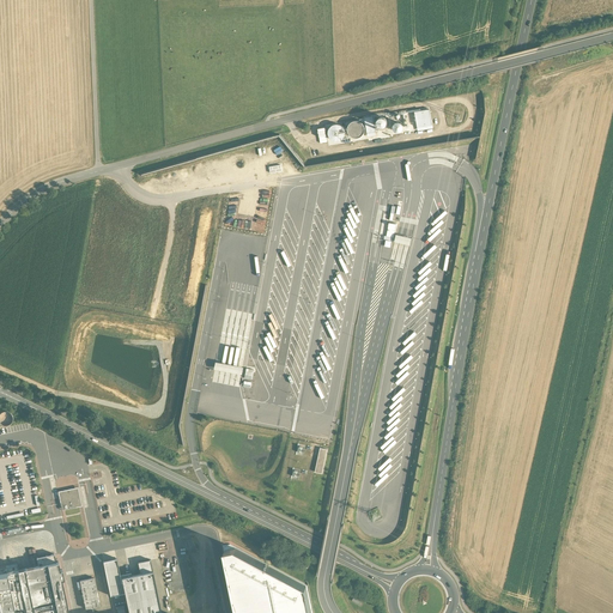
[(429,110),(414,113),(417,128),(432,126),(429,110)]
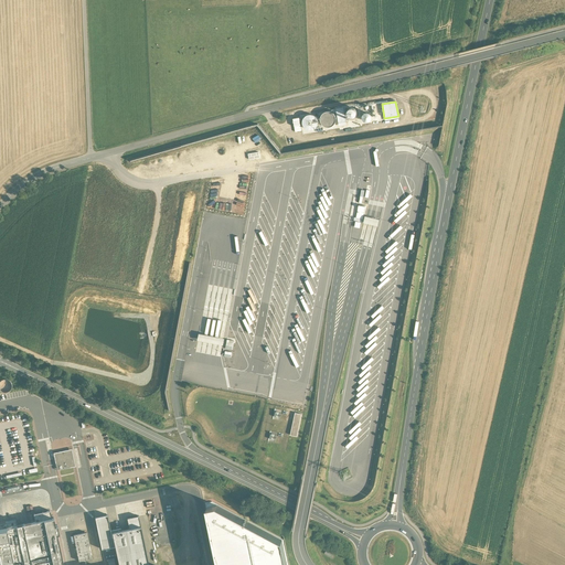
[(344,108),(336,109),(338,124),(347,123),(344,108)]
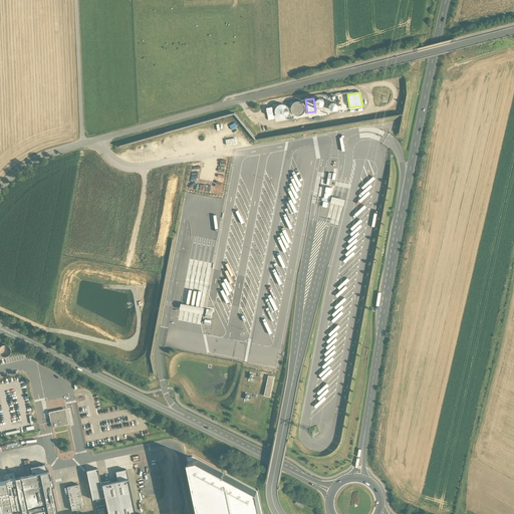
[(319,106),(321,107),(322,106),(324,105),(324,103),(324,101),(323,99),(321,98),(319,98),(318,99),(316,100),(316,102),(316,104),(317,105),(319,106)]
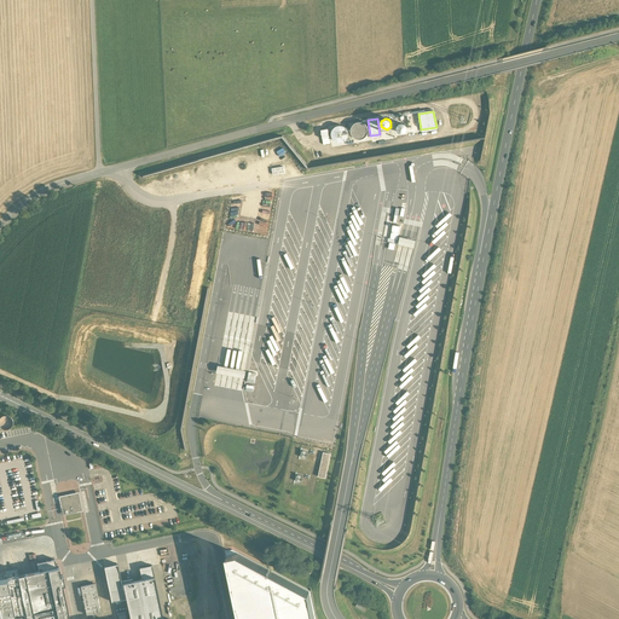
[(357,139),(360,139),(363,138),(365,137),(368,133),(368,129),(366,127),(364,125),(362,122),(358,122),(354,123),(352,126),(351,128),(351,132),(352,136),(353,138),(357,139)]
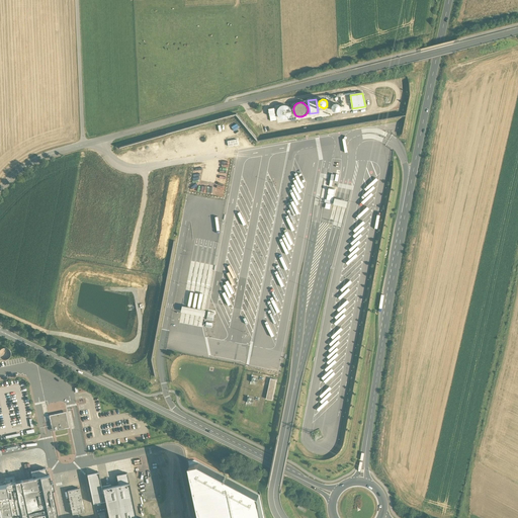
[(335,111),(337,111),(338,111),(340,110),(340,108),(340,106),(339,105),(337,104),(336,103),(334,104),(333,105),(332,107),(332,109),(333,110),(335,111)]
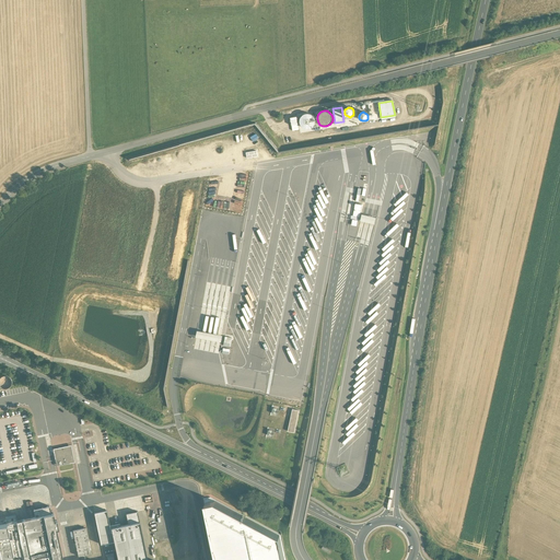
[(305,129),(307,129),(311,128),(313,126),(314,124),(314,120),(313,118),(311,116),(308,115),(305,115),(303,115),(301,117),(300,120),(300,123),(300,126),(302,128),(305,129)]
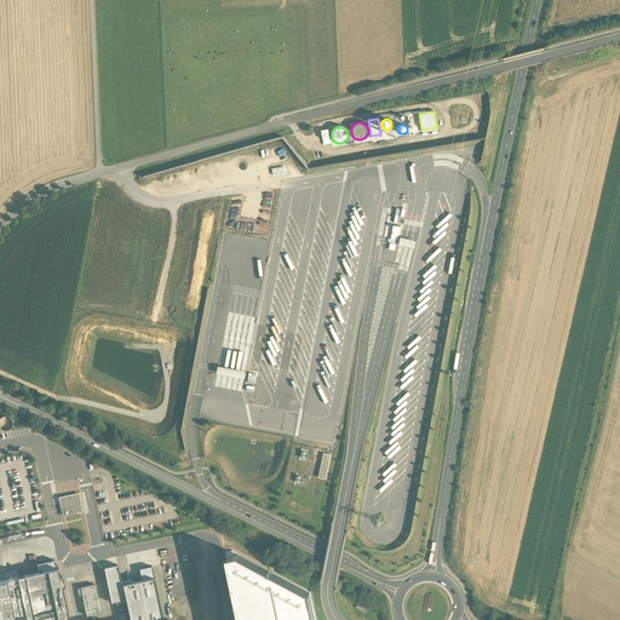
[(394,225),(390,242),(397,244),(401,227),(394,225)]
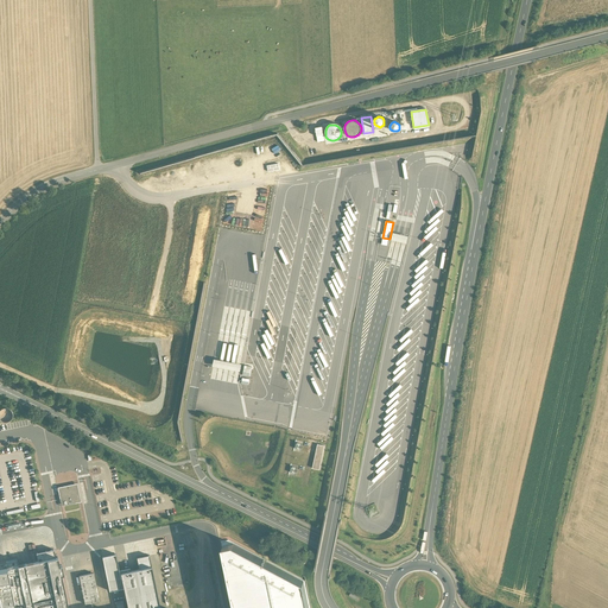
[(245,365),(242,374),(249,377),(252,367),(245,365)]
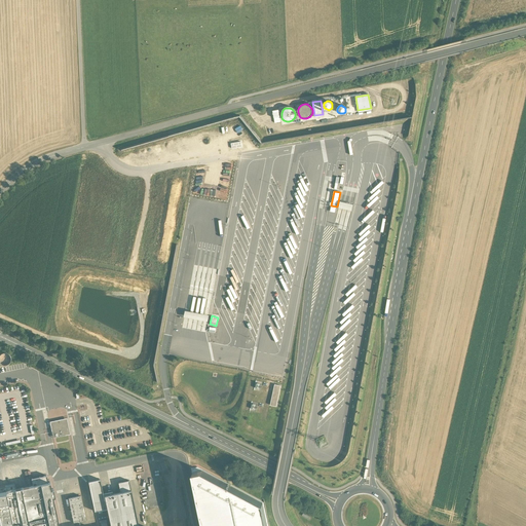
[(276,407),(280,386),(274,384),(270,406),(276,407)]
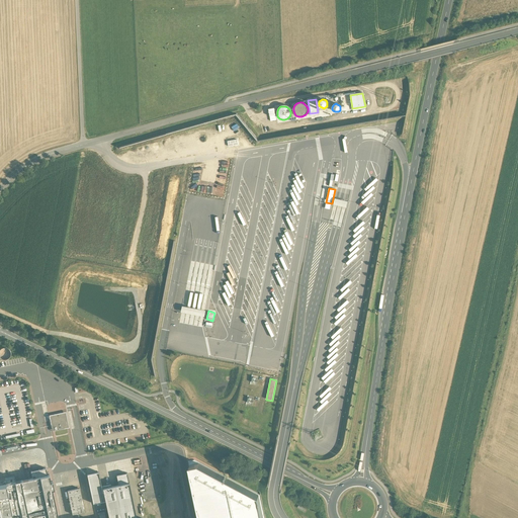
[(66,412),(61,413),(62,420),(65,419),(67,428),(70,428),(66,412)]
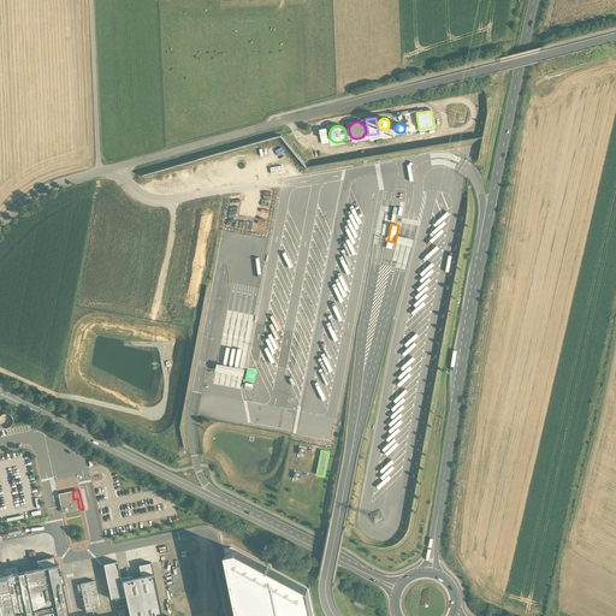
[(73,499),(72,491),(64,493),(66,501),(63,502),(65,513),(80,509),(77,498),(73,499)]
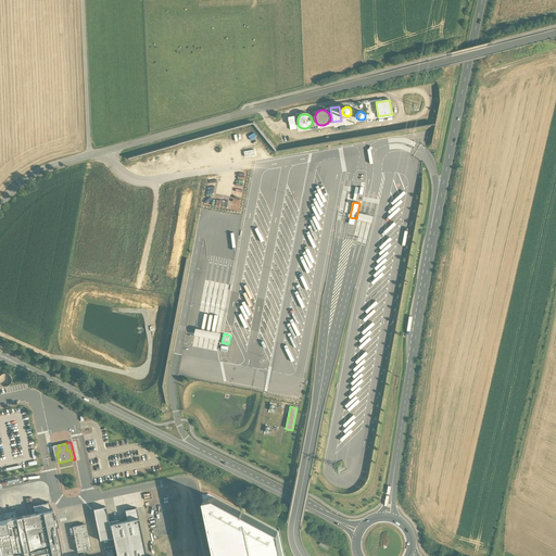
[(282,555),(278,532),(214,497),(209,494),(203,495),(215,555),(282,555)]
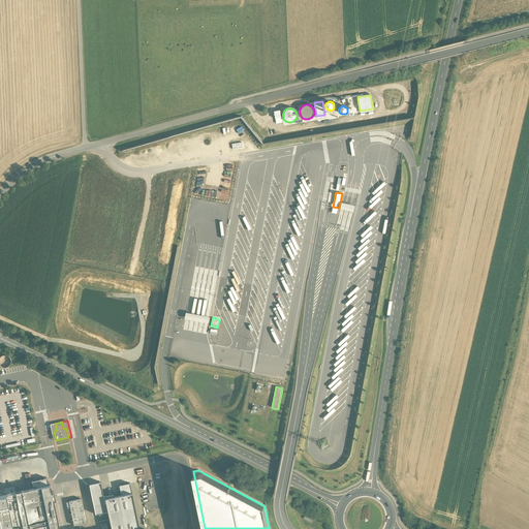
[(59,528),(51,485),(47,486),(45,478),(31,481),(32,488),(0,494),(0,528),(59,528)]
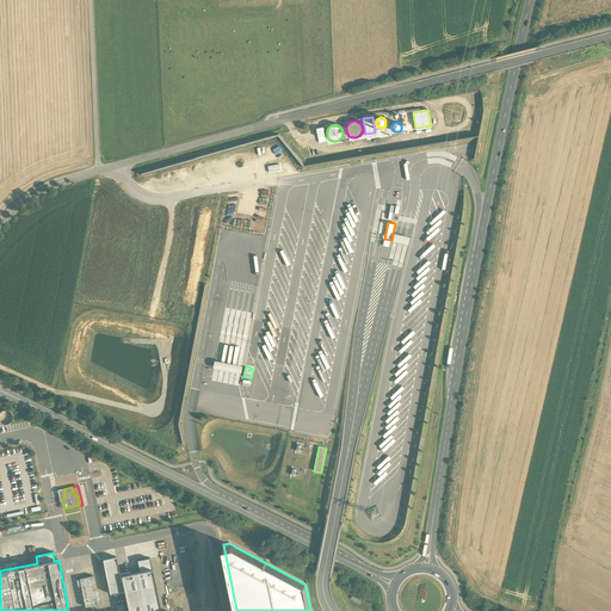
[(75,560),(84,606),(99,604),(93,574),(94,574),(92,556),(75,560)]
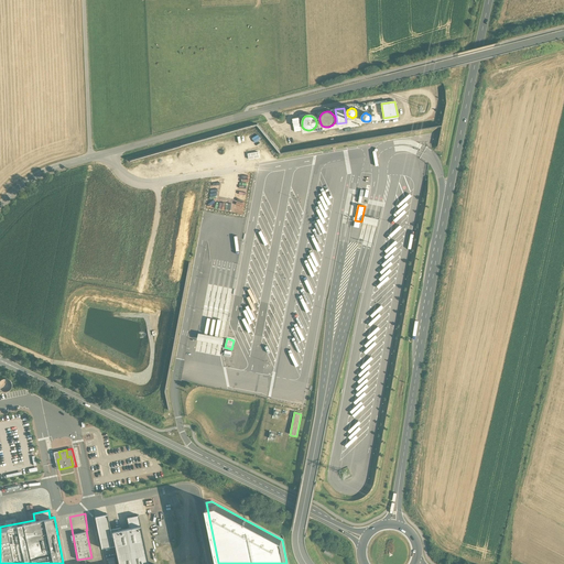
[(111,535),(110,530),(107,514),(95,517),(101,549),(115,545),(112,534),(111,535)]
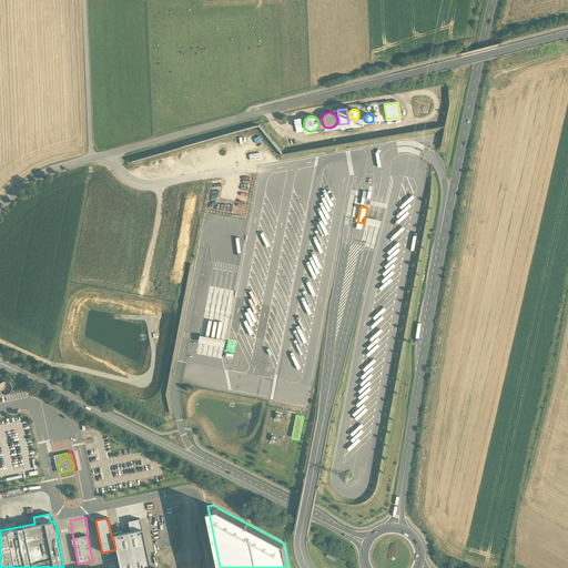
[(149,567),(139,519),(128,521),(130,531),(122,534),(121,531),(111,534),(112,539),(113,538),(115,549),(119,567),(149,567)]
